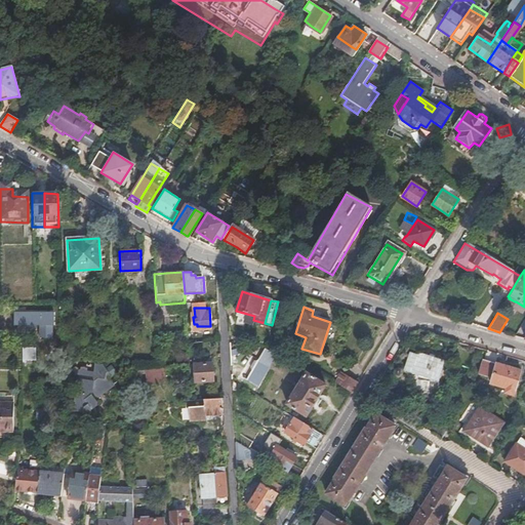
[(51,316),(13,315),(13,328),(37,329),(37,341),(49,341),(50,329),(51,329),(51,316)]
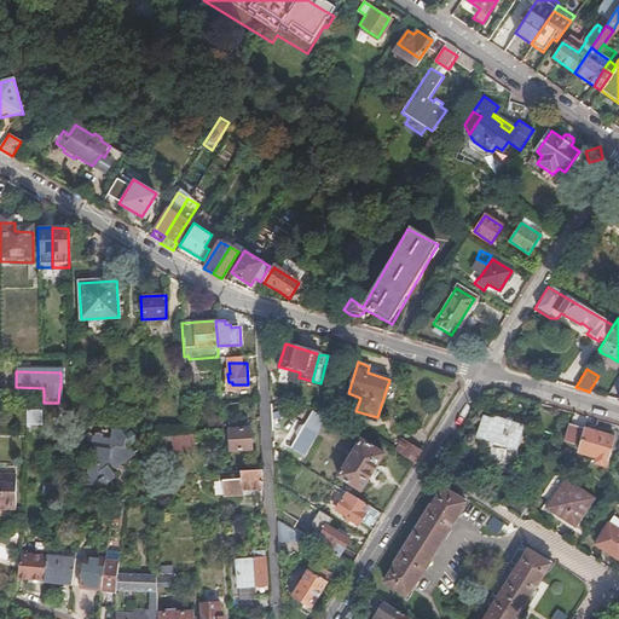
[(219,371),(221,399),(232,398),(232,391),(229,391),(227,387),(225,387),(224,371),(219,371)]
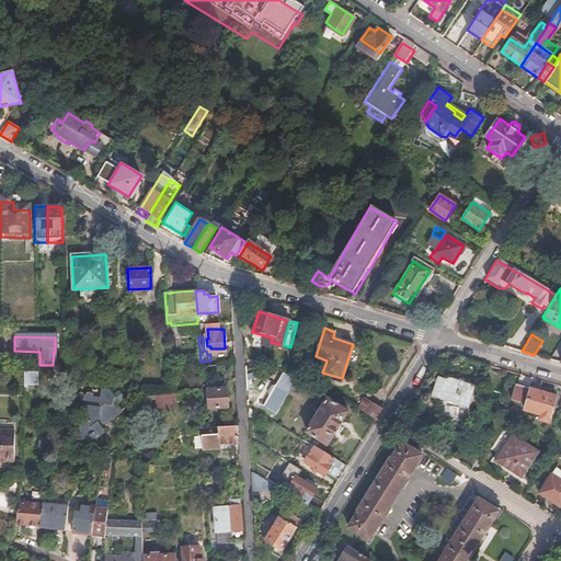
[(39,371),(24,371),(24,384),(39,384),(39,371)]
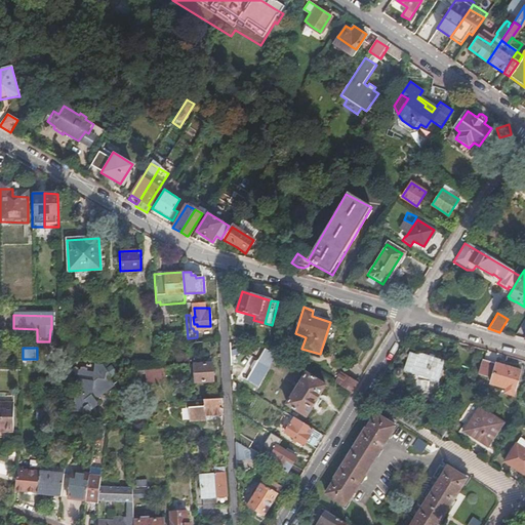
[(264,350),(244,379),(256,387),(275,357),(264,350)]
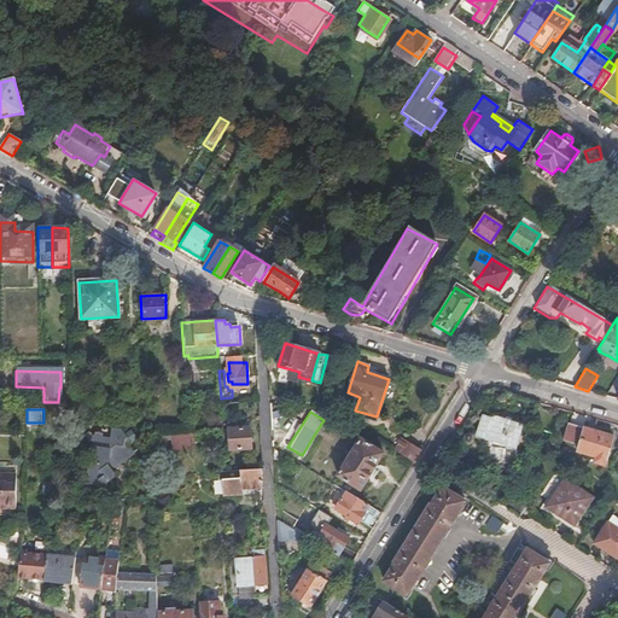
[(488,430),(487,435),(516,444),(522,423),(494,414),(493,418),(483,415),(479,427),(488,430)]
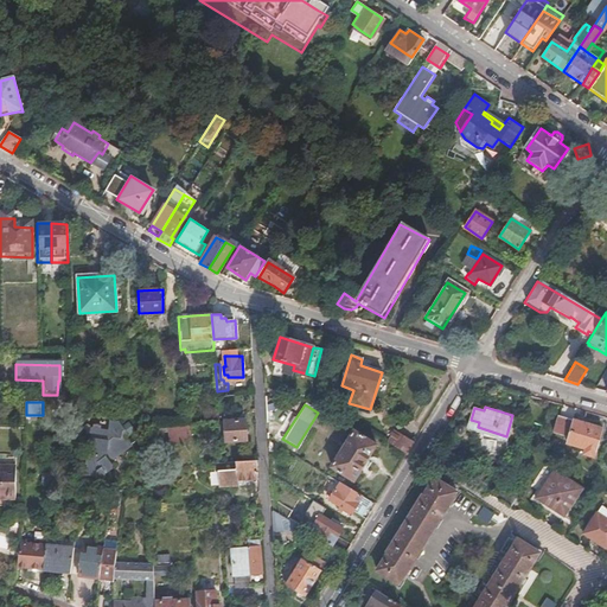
[(91,416),(91,419),(89,420),(89,417),(87,416),(84,417),(83,423),(90,426),(87,443),(88,443),(84,455),(85,455),(85,465),(94,466),(94,467),(98,472),(103,468),(104,464),(112,458),(108,452),(132,434),(126,427),(132,422),(125,413),(119,417),(115,414),(107,413),(106,421),(98,421),(98,417),(95,416),(91,416)]
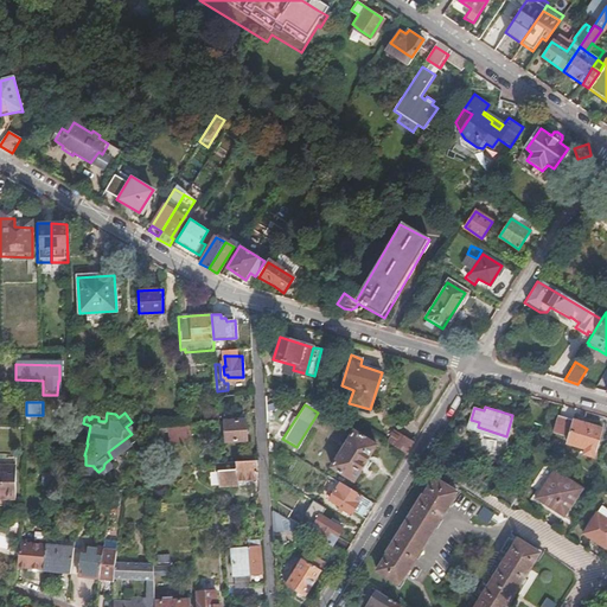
[(246,415),(224,416),(224,436),(247,435),(246,415)]
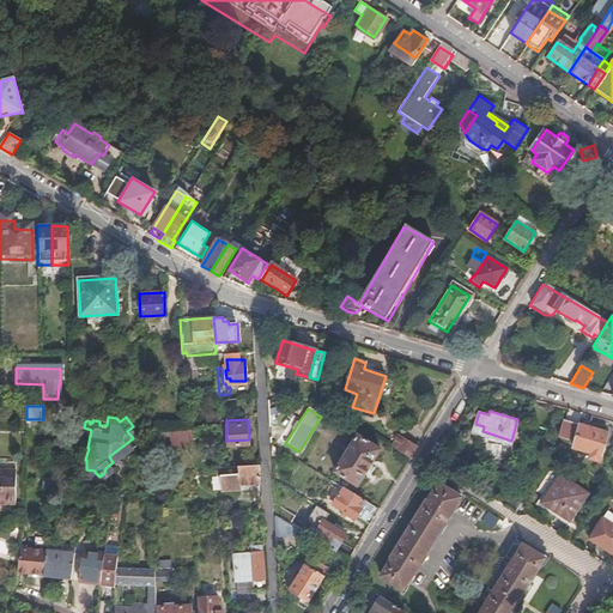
[(565,420),(560,436),(575,441),(572,447),(601,455),(608,431),(565,420)]
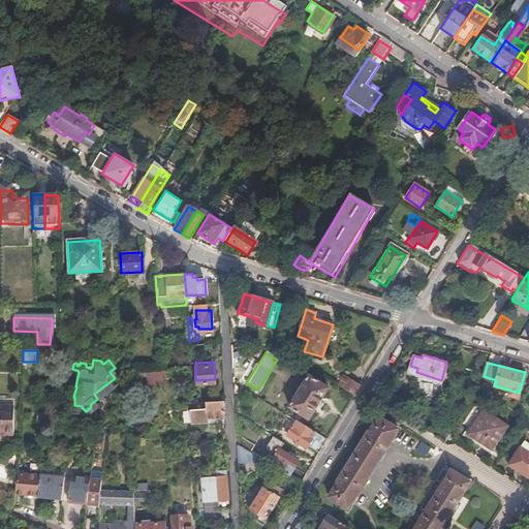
[(344,376),(337,386),(353,397),(360,385),(356,384),(359,382),(347,375),(346,377),(344,376)]
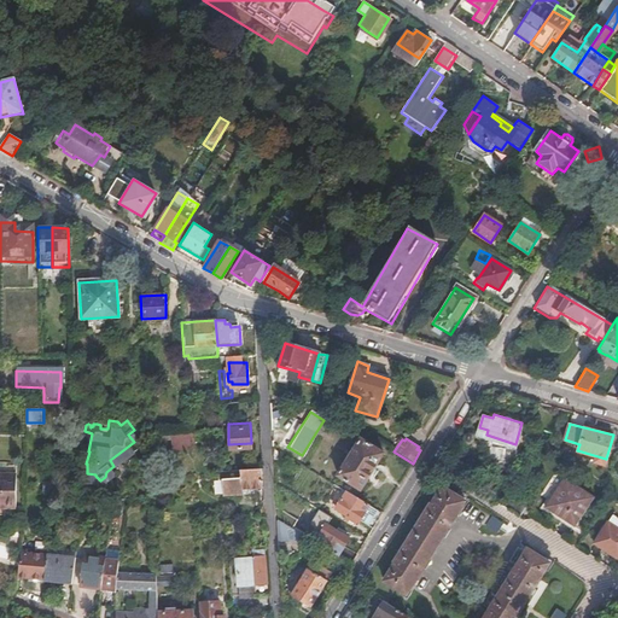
[(345,462),(337,477),(360,491),(383,456),(359,442),(350,454),(355,458),(350,465),(345,462)]
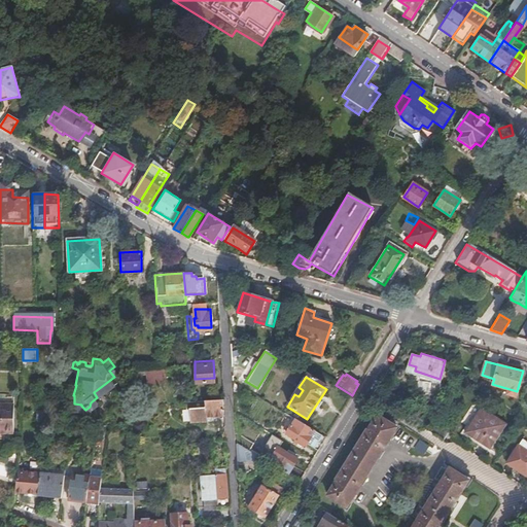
[(221,397),(204,398),(205,408),(190,408),(191,421),(217,420),(217,416),(222,415),(221,397)]
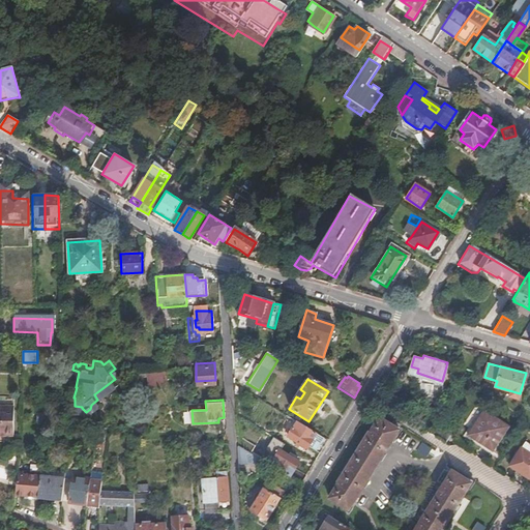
[(0,437),(10,437),(10,409),(0,408),(0,437)]
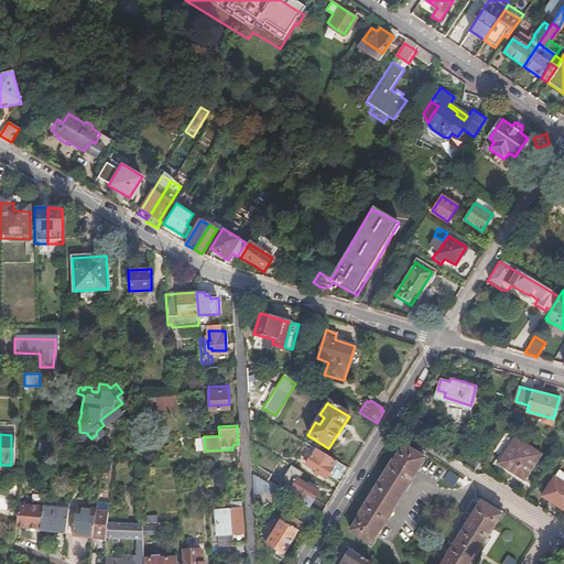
[(513,435),(496,463),(522,481),(541,454),(513,435)]
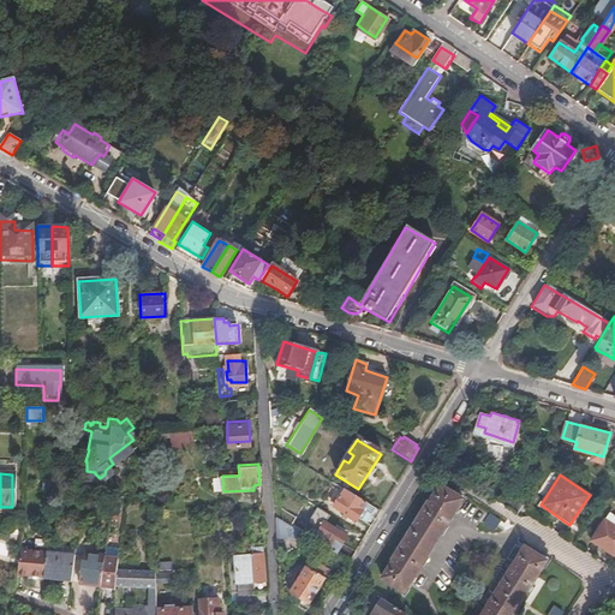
[(439,487),(382,578),(406,592),(461,501),(439,487)]
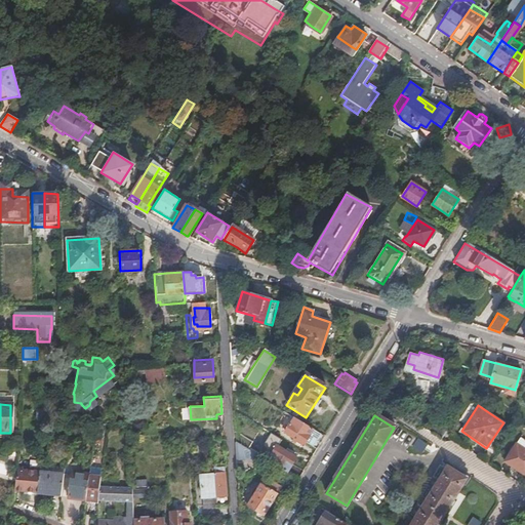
[(316,450),(323,437),(294,418),(285,434),(305,445),(306,444),(316,450)]
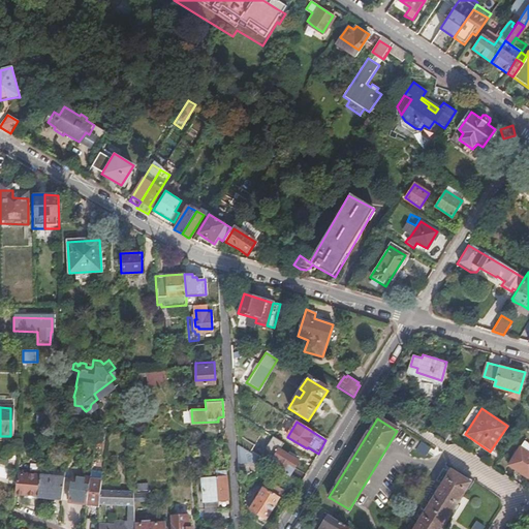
[(432,424),(427,433),(442,442),(447,434),(432,424)]
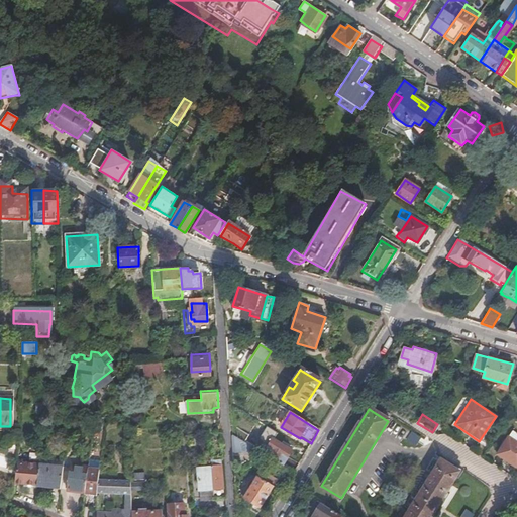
[(516,441),(508,435),(496,453),(516,467),(516,464),(516,441)]
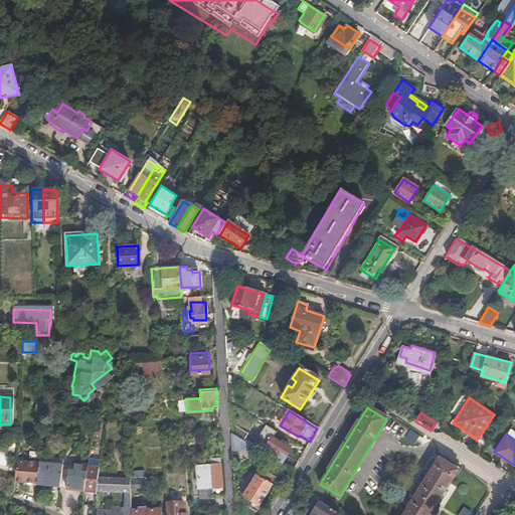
[(292,470),(297,462),(288,455),(291,450),(269,437),(260,451),(292,470)]
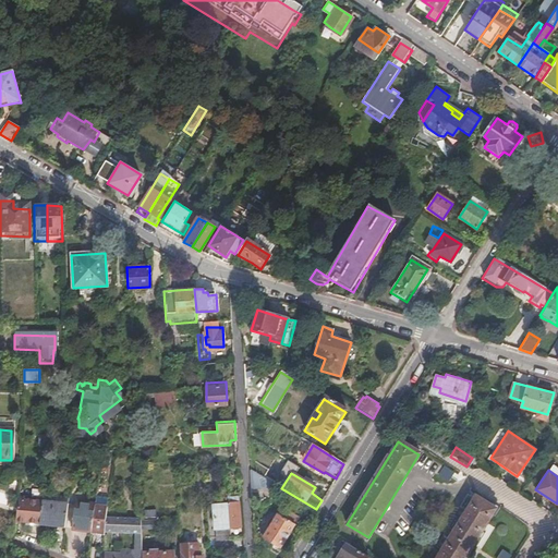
[(473,495),(433,557),(462,557),(494,508),(473,495)]
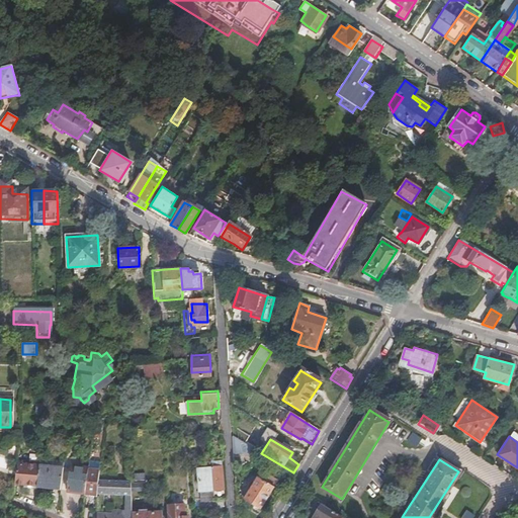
[(35,466),(15,463),(13,485),(34,487),(35,466)]
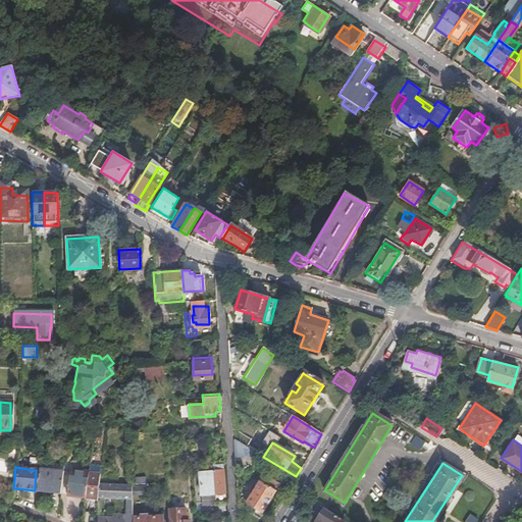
[(223,468),(215,469),(216,492),(224,492),(223,468)]
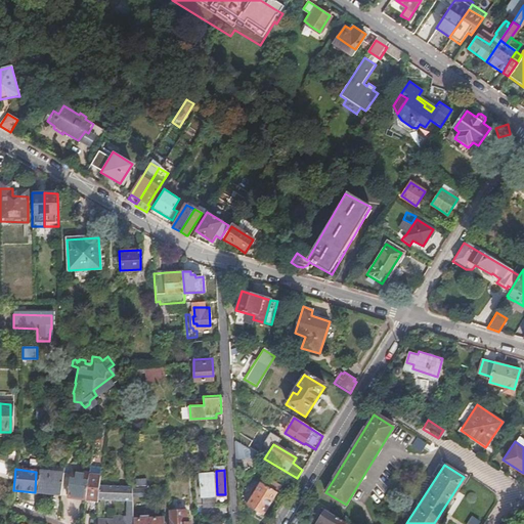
[(67,496),(84,498),(87,473),(70,471),(67,496)]
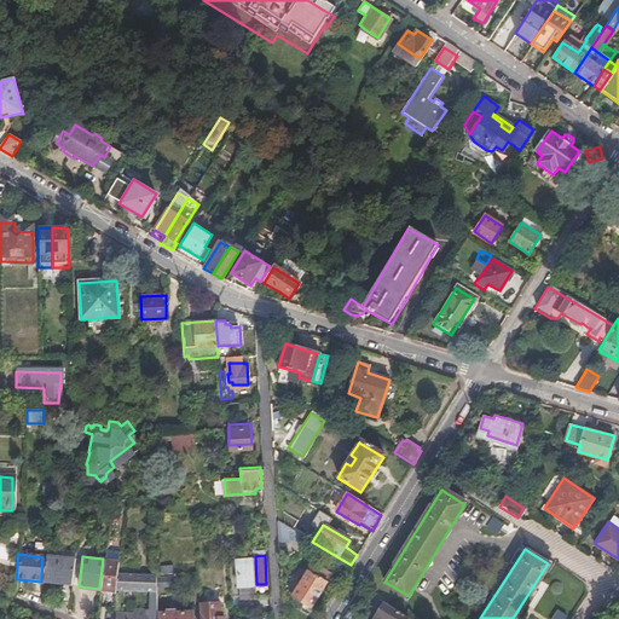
[(256,584),(255,556),(248,556),(248,570),(242,571),(242,585),(256,584)]
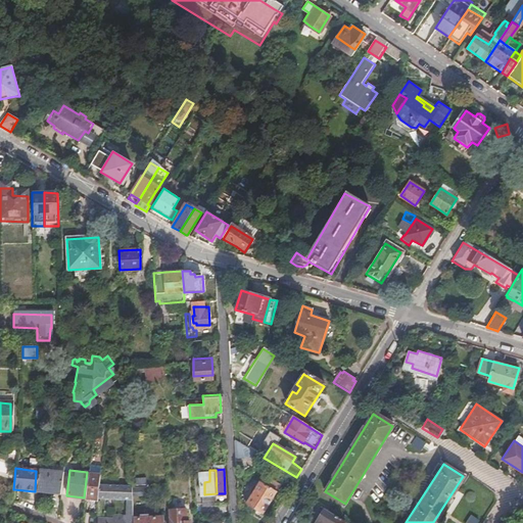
[(36,471),(35,491),(35,492),(58,495),(60,474),(36,471)]
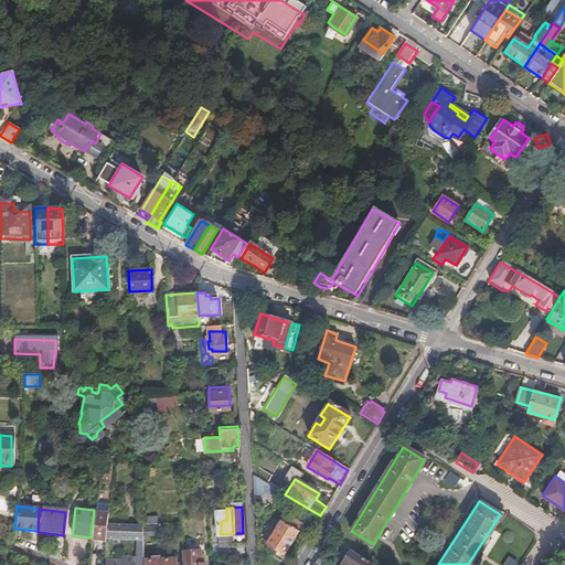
[(94,510),(91,537),(104,540),(105,537),(106,523),(107,512),(94,510)]
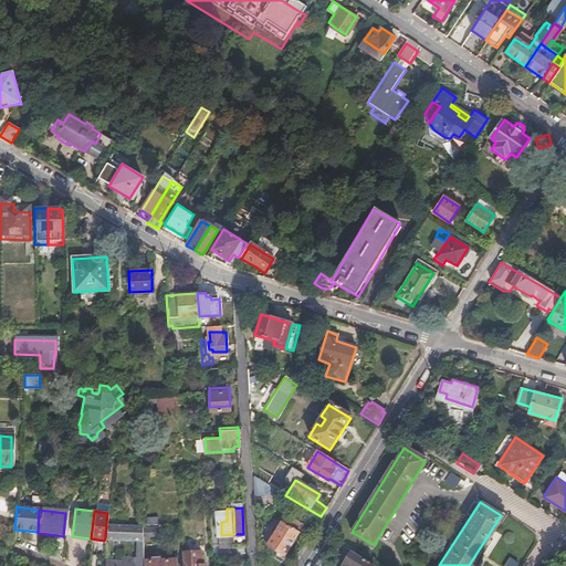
[(282,521),(268,544),(286,555),(300,532),(304,525),(286,514),(282,521)]
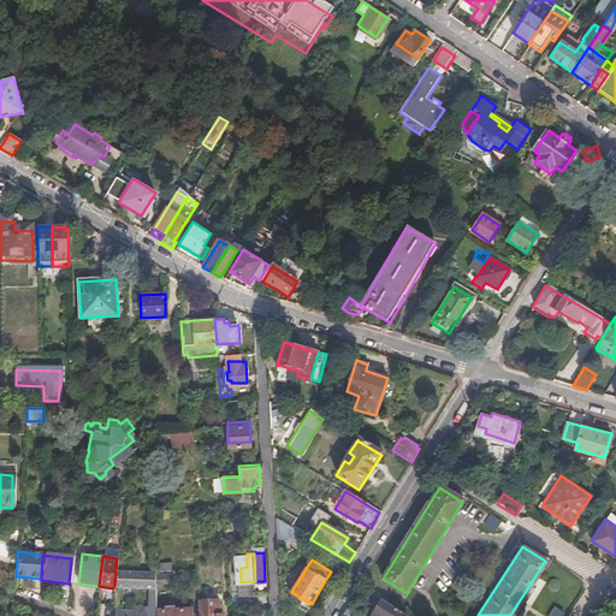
[(170,561),(158,562),(159,572),(170,570),(170,561)]
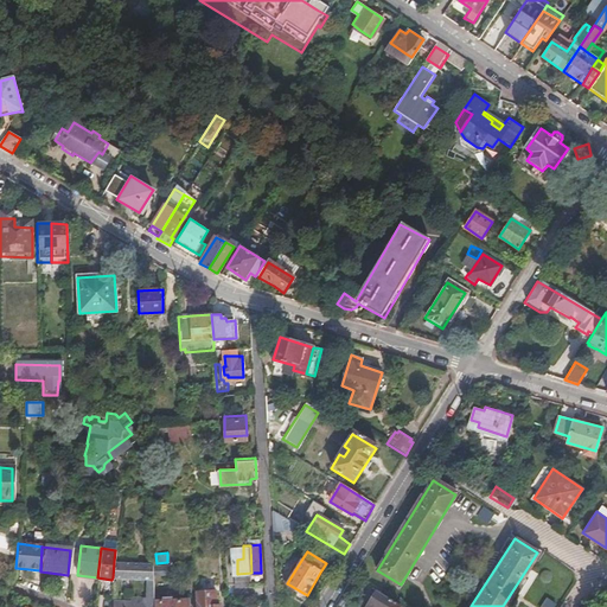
[(151,574),(151,564),(114,562),(113,577),(142,580),(141,598),(129,598),(128,601),(114,600),(113,606),(148,606),(149,604),(152,604),(152,602),(151,574)]
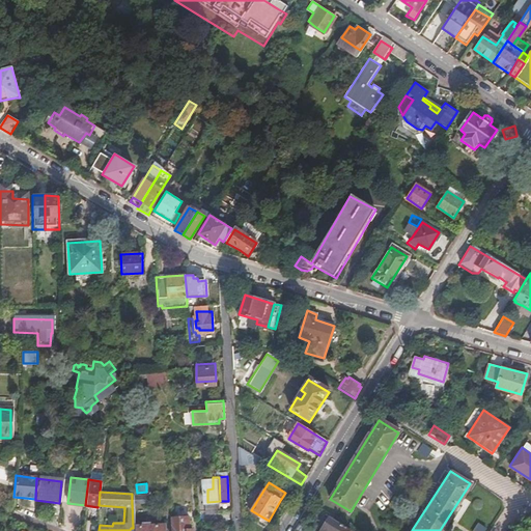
[(11,520),(0,514),(0,520),(9,525),(11,520)]
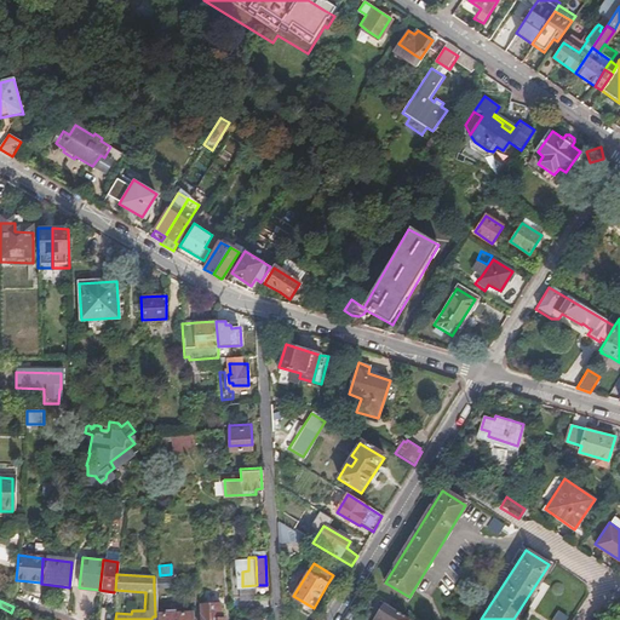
[(197,604),(197,619),(223,619),(223,616),(219,618),(219,602),(197,604)]
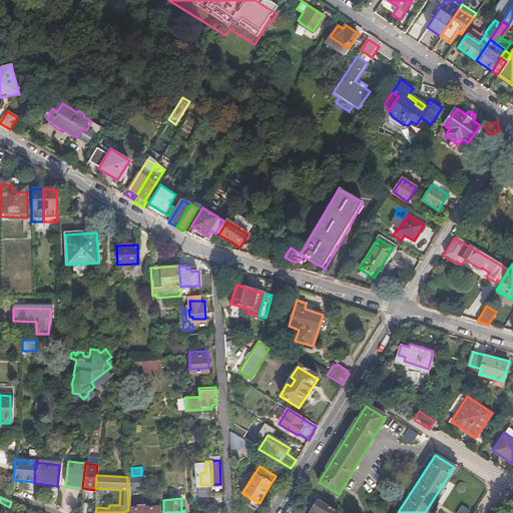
[(315,512),(314,512),(341,512),(320,499),(312,511),(315,512)]
